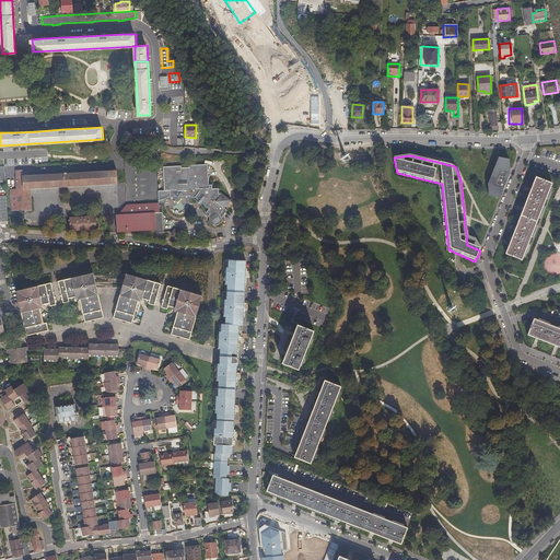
[(487,184),(488,195),(499,198),(510,172),(509,159),(498,158),(487,184)]
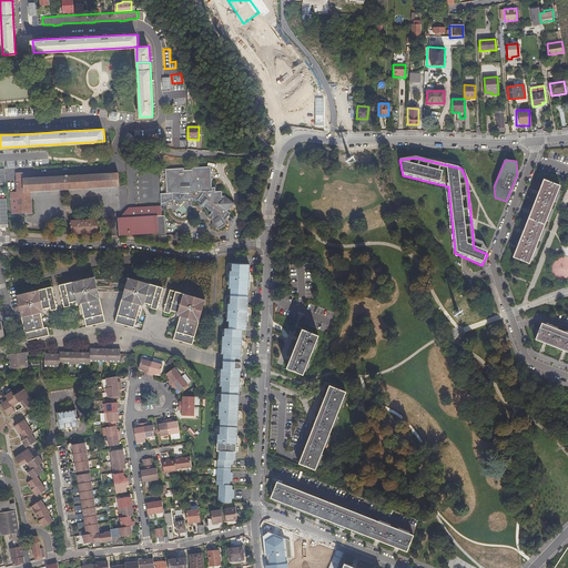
[(183,168),(169,168),(164,168),(165,192),(160,192),(161,205),(166,205),(166,203),(172,199),(172,200),(175,200),(180,204),(185,200),(184,199),(193,199),(193,201),(196,201),(198,201),(199,201),(208,209),(210,211),(211,212),(213,212),(210,215),(212,217),(212,219),(212,221),(212,225),(215,226),(217,230),(226,224),(225,221),(229,215),(227,214),(229,212),(229,211),(234,203),(225,196),(222,196),(222,191),(215,191),(215,188),(211,188),(210,166),(191,166),(191,170),(183,170),(183,168)]
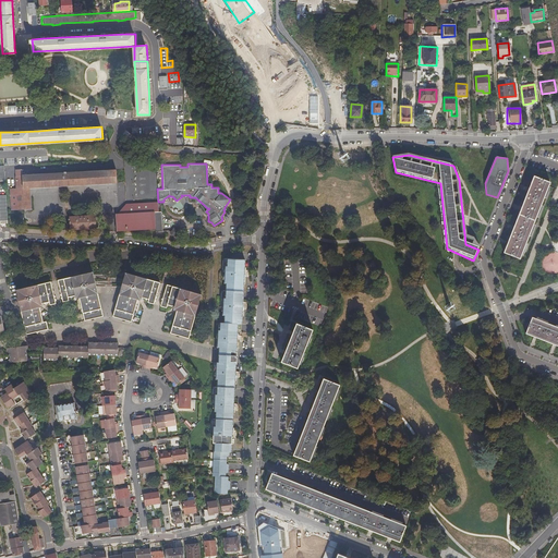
[(11,209),(29,208),(28,187),(117,182),(116,170),(76,172),(22,176),(22,169),(15,170),(16,189),(10,189),(11,209)]
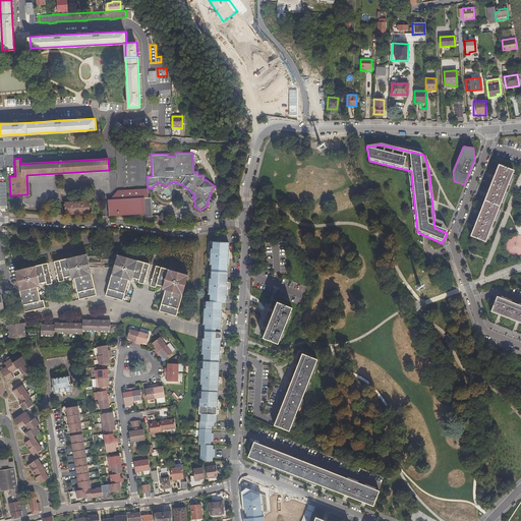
[(472,228),(469,236),(483,242),(513,171),(498,165),(493,177),(485,195),(478,212),(472,228)]
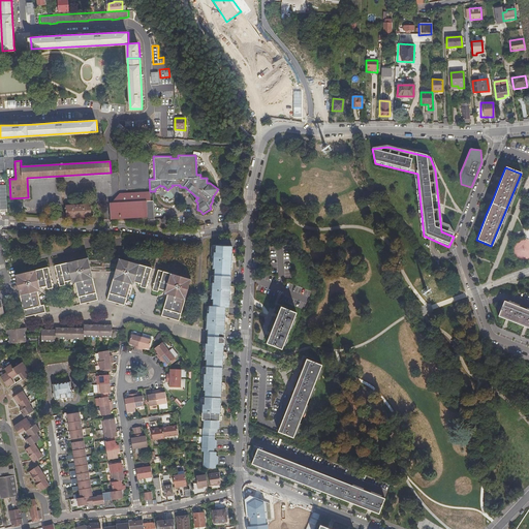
[(111,203),(110,203),(111,218),(147,216),(146,200),(150,199),(150,191),(122,192),(116,199),(117,203),(111,203)]
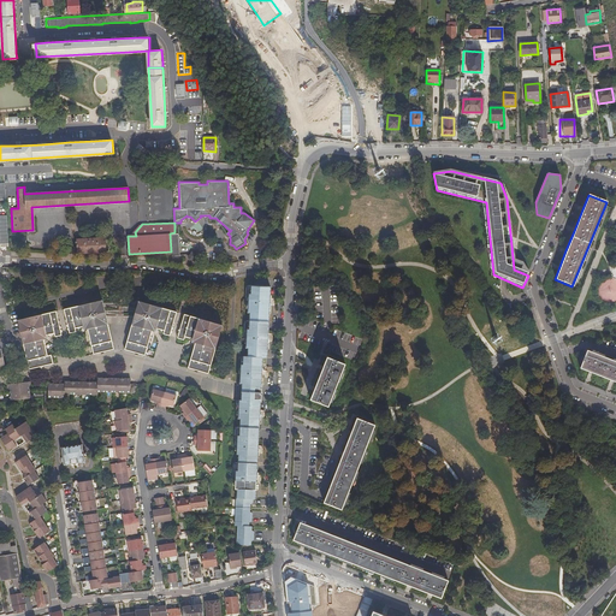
[(138,225),(129,236),(136,236),(135,232),(142,224),(138,225)]
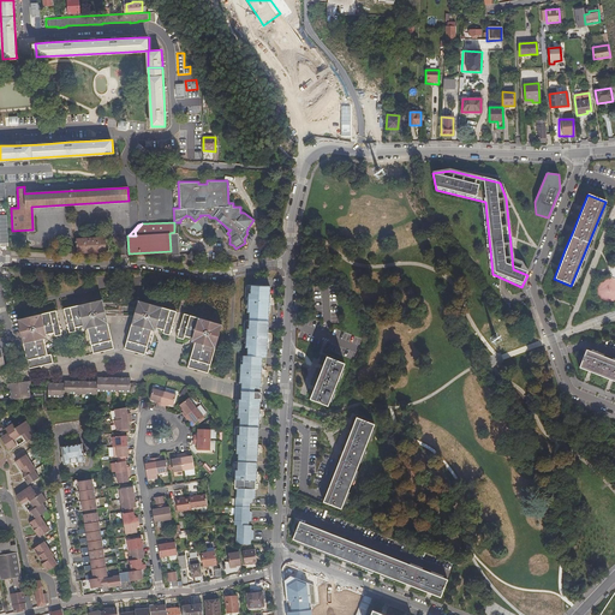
[(169,233),(171,251),(171,255),(179,254),(178,233),(178,232),(174,232),(169,233)]
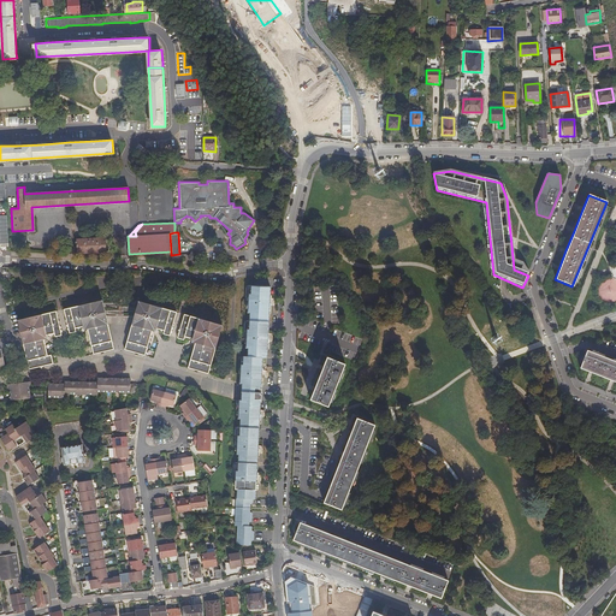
[(106,250),(105,237),(76,240),(77,253),(106,250)]
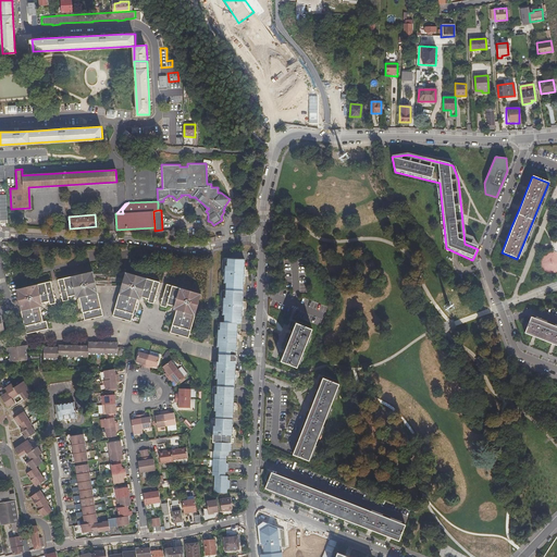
[(225,268),(224,279),(224,284),(226,284),(225,299),(224,299),(223,316),(225,316),(224,323),(221,323),(220,332),(218,332),(218,335),(218,348),(219,348),(219,356),(219,362),(219,363),(217,363),(215,380),(218,380),(218,395),(215,396),(214,411),(217,411),(215,428),(214,428),(213,444),(215,444),(214,452),(230,453),(232,453),(235,381),(237,376),(235,374),(236,364),(235,364),(236,357),(236,348),(237,337),(238,336),(237,333),(238,324),(242,324),(243,311),(244,310),(243,306),(244,279),(245,276),(244,273),(245,260),(227,259),(226,268),(225,268)]
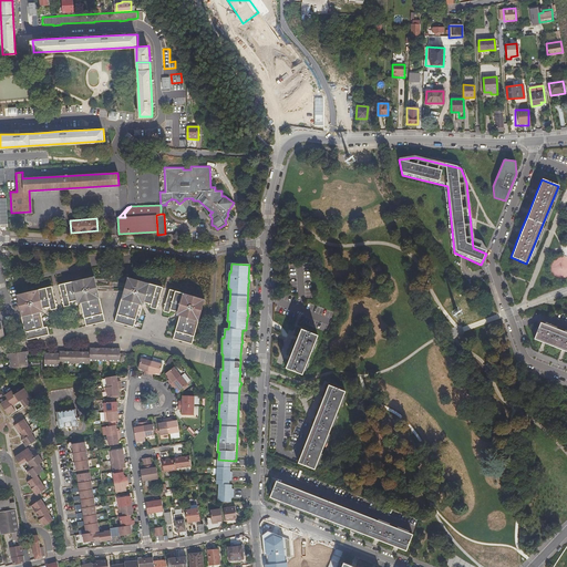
[(94,277),(59,285),(62,299),(61,300),(63,301),(62,303),(63,305),(64,307),(70,306),(70,302),(75,300),(79,301),(81,302),(86,327),(105,322),(95,279),(94,277)]
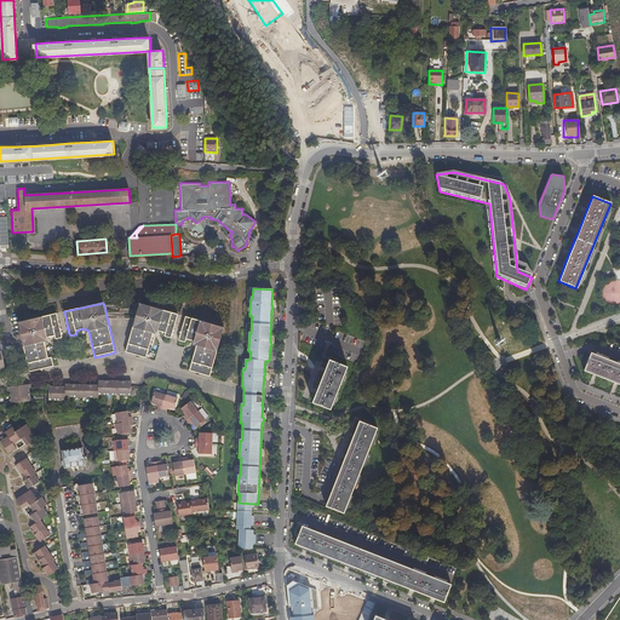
[(179,315),(141,304),(136,320),(133,328),(126,354),(136,356),(136,359),(139,359),(139,357),(147,360),(154,334),(156,333),(159,332),(166,333),(165,337),(172,339),(172,337),(174,336),(173,333),(176,332),(174,331),(179,315)]
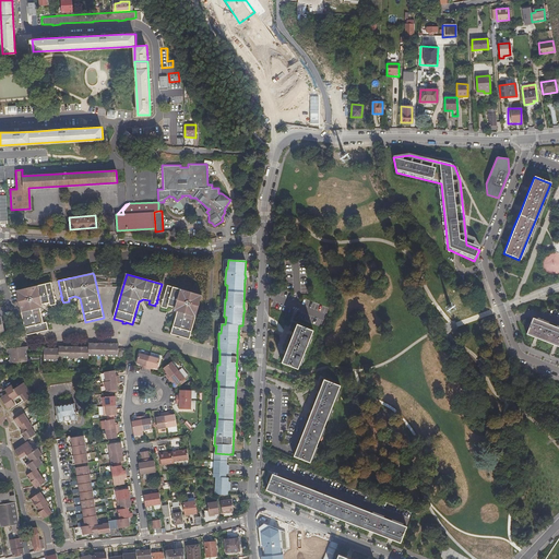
[(55,296),(51,282),(16,290),(26,335),(36,333),(37,335),(39,334),(39,332),(47,330),(46,323),(44,323),(40,308),(42,306),(43,304),(49,302),(50,306),(57,304),(56,302),(56,301),(57,300),(57,299),(56,299),(56,298),(56,297),(55,296)]
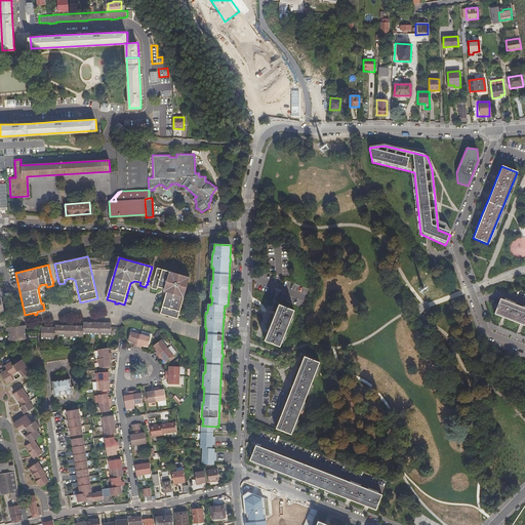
[(191,278),(166,271),(158,269),(154,282),(153,282),(154,284),(152,285),(153,287),(152,289),(158,290),(158,287),(164,289),(166,291),(166,292),(167,293),(161,315),(166,316),(166,318),(169,319),(169,317),(178,319),(191,278)]
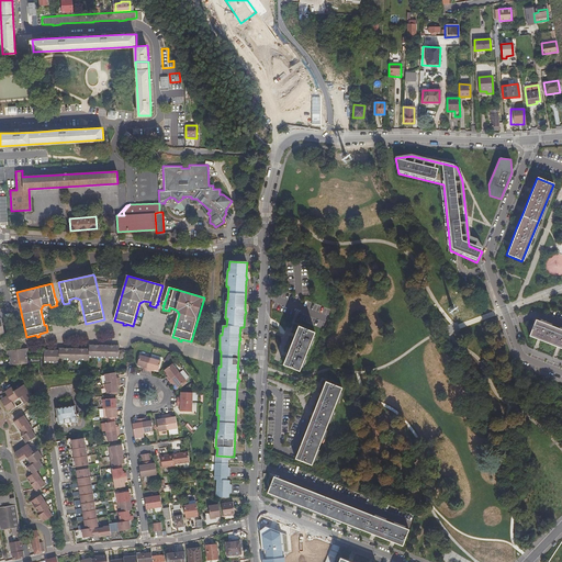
[(526,335),(528,336),(537,339),(558,348),(561,349),(561,330),(532,318),(526,335)]
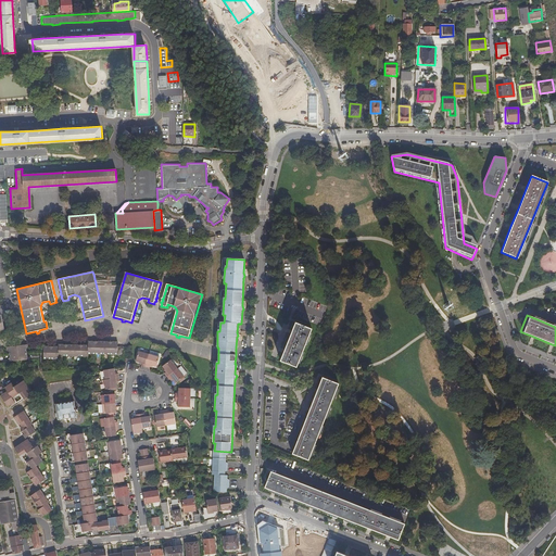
[(312,329),(295,323),(290,337),(285,350),(281,361),(297,367),(312,329)]
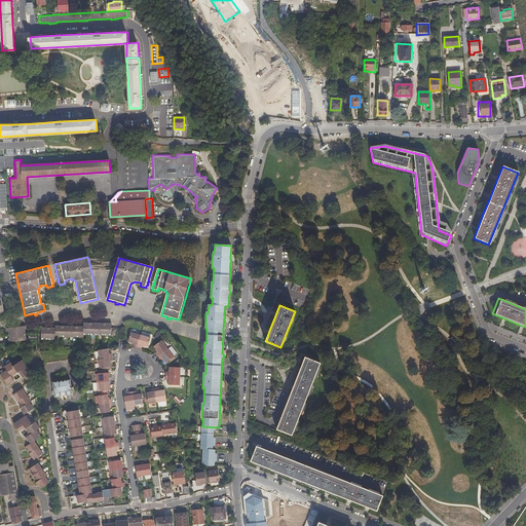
[(111,336),(111,328),(112,324),(108,324),(104,323),(102,323),(98,323),(94,323),(90,323),(87,323),(83,323),(83,326),(83,327),(81,327),(82,337),(83,337),(83,335),(90,335),(97,335),(104,335),(111,336)]
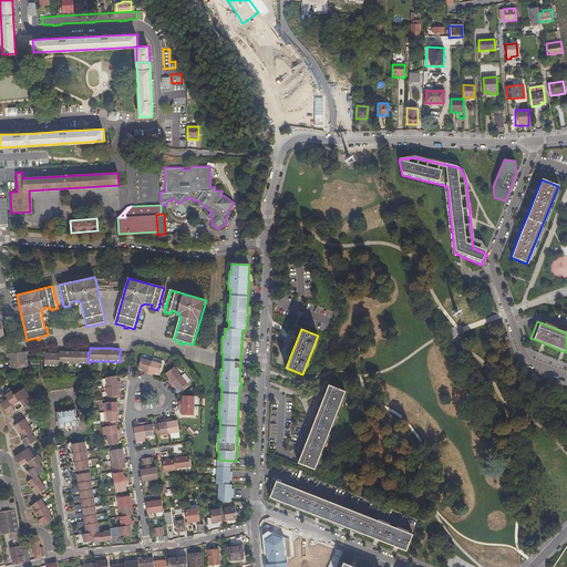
[(60,351),(60,352),(60,353),(55,353),(52,353),(49,353),(45,353),(44,367),(52,367),(59,367),(59,363),(66,363),(74,363),(82,363),(89,363),(88,352),(84,352),(82,352),(79,351),(74,351),(71,351),(66,351),(63,351),(60,351)]
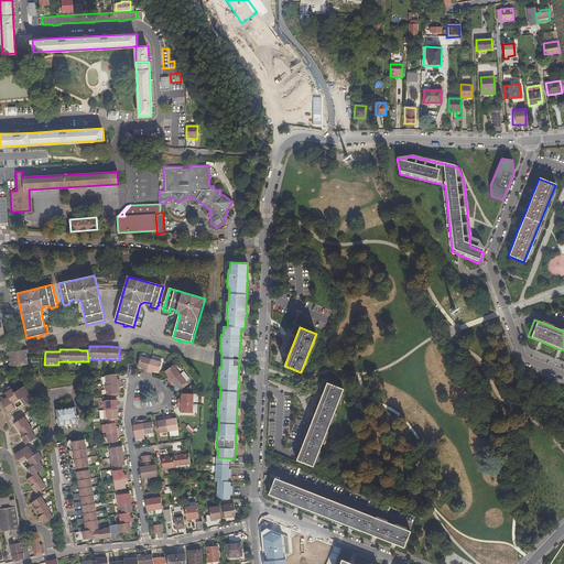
[(30,353),(30,350),(19,351),(8,353),(8,355),(9,355),(10,357),(10,360),(10,362),(11,366),(9,366),(9,368),(20,367),(20,366),(22,366),(22,367),(30,366),(31,366),(31,365),(31,364),(29,364),(29,360),(29,358),(28,355),(28,353),(30,353)]
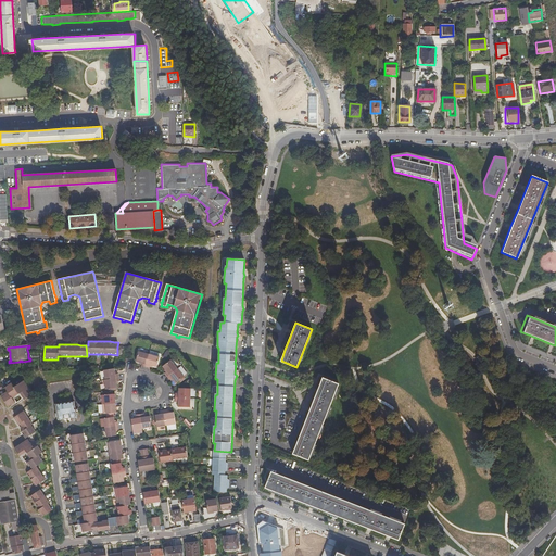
[(136,362),(142,363),(141,366),(146,367),(149,368),(150,365),(156,367),(160,357),(149,354),(138,352),(136,362)]
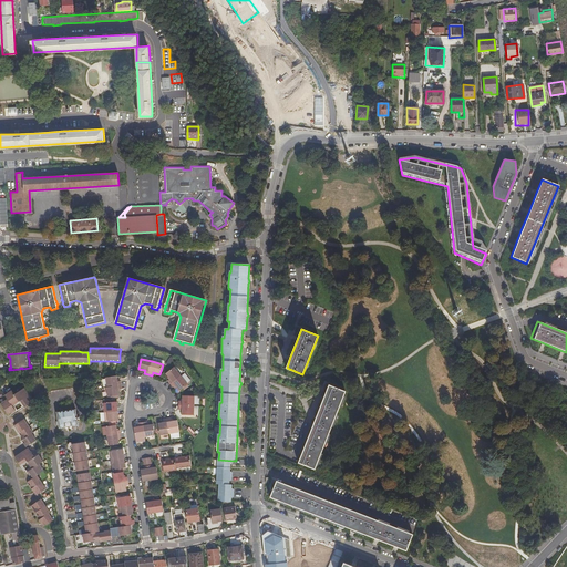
[(165,374),(169,380),(167,381),(171,384),(173,388),(175,387),(179,391),(187,385),(181,377),(174,368),(165,374)]
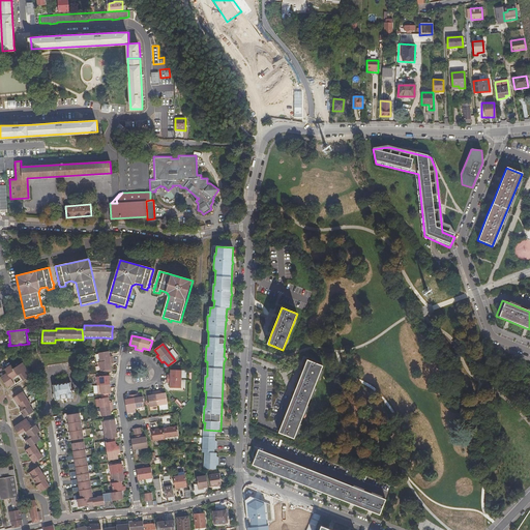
[(98,353),(100,362),(98,362),(100,372),(111,370),(111,364),(114,364),(113,360),(112,356),(110,357),(109,352),(98,353)]
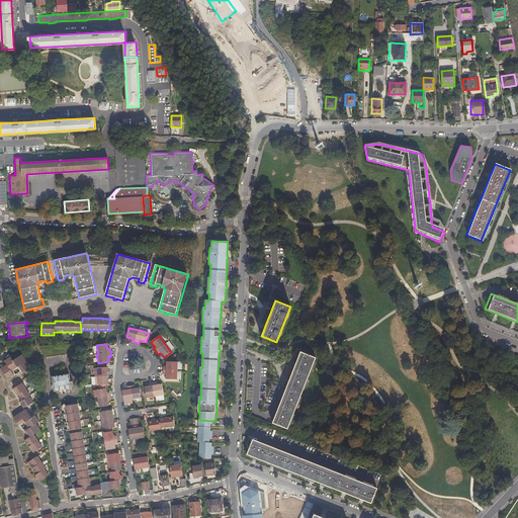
[(275,414),(272,422),(286,428),(316,357),(301,351),(294,367),(287,386),(286,387),(275,414)]
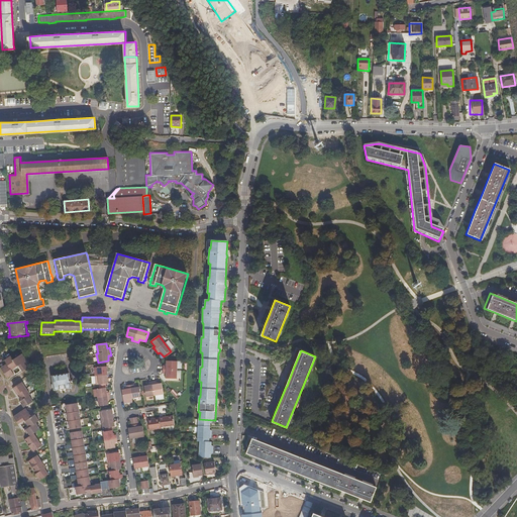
[(0,367),(7,378),(10,376),(12,378),(17,375),(15,373),(14,372),(13,373),(11,370),(18,365),(20,368),(19,369),(20,370),(21,372),(29,366),(20,352),(12,358),(10,354),(3,359),(5,363),(0,367)]
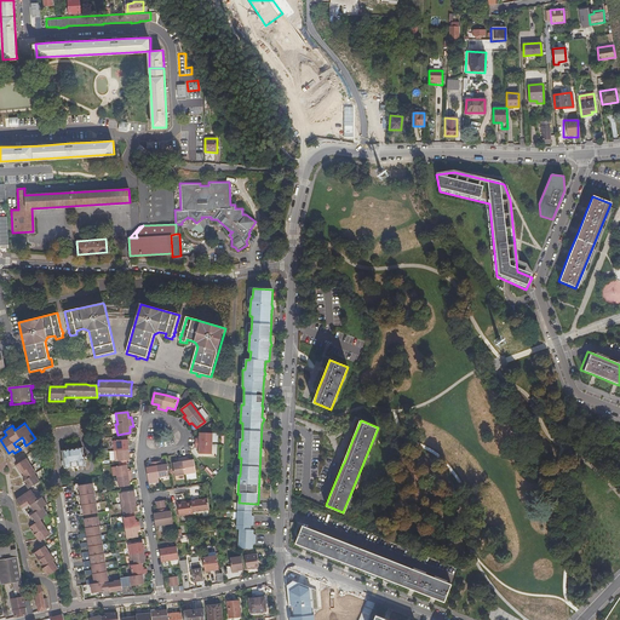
[(195,448),(199,448),(199,453),(212,454),(212,443),(212,434),(200,432),(199,438),(195,438),(195,443),(195,448)]
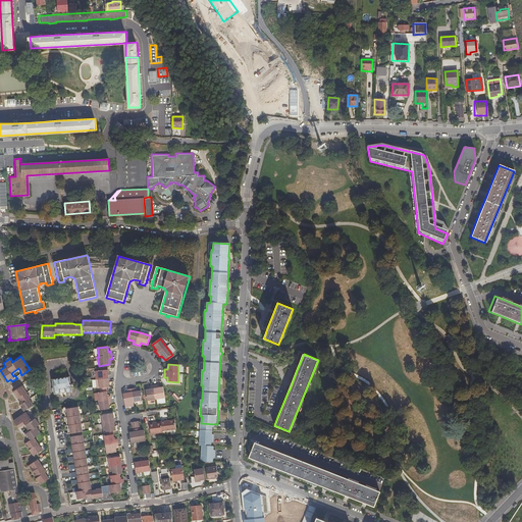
[(100,411),(109,410),(108,405),(111,404),(111,401),(110,397),(107,397),(106,389),(106,388),(109,387),(108,379),(108,370),(95,371),(96,380),(97,389),(99,388),(99,390),(100,393),(97,394),(98,402),(100,411)]
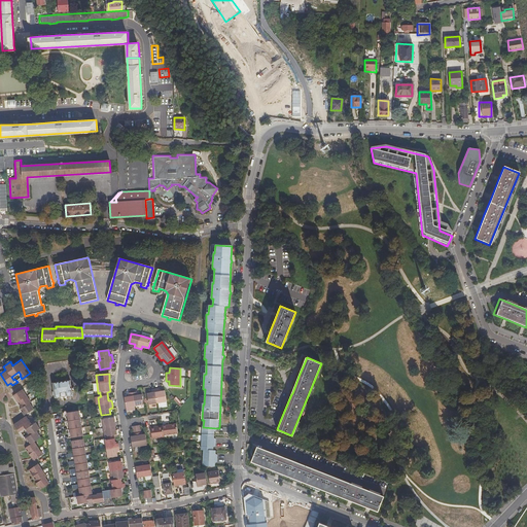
[(53,383),(55,397),(72,395),(70,380),(66,381),(66,377),(55,379),(56,382),(53,383)]
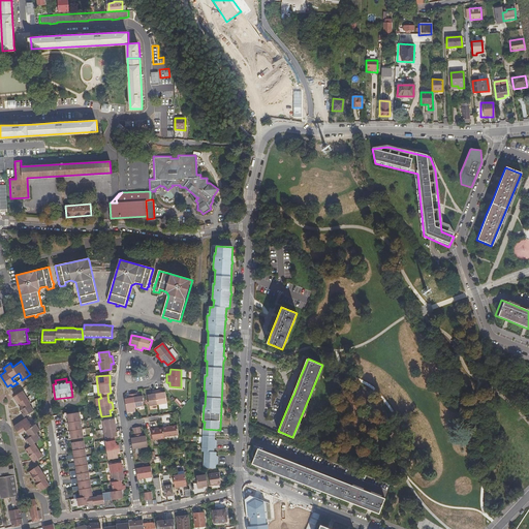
[(148,396),(150,407),(158,405),(167,404),(165,393),(160,394),(160,390),(156,391),(152,392),(153,395),(148,396)]
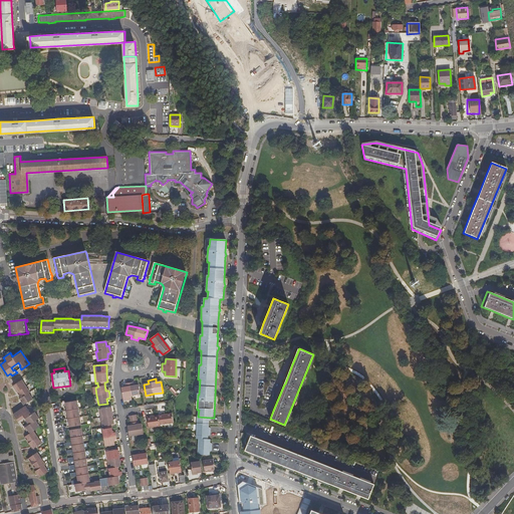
[(22,379),(14,384),(16,388),(15,389),(17,392),(18,391),(20,394),(19,395),(21,398),(23,401),(21,402),(24,405),(32,398),(28,392),(30,391),(22,379)]
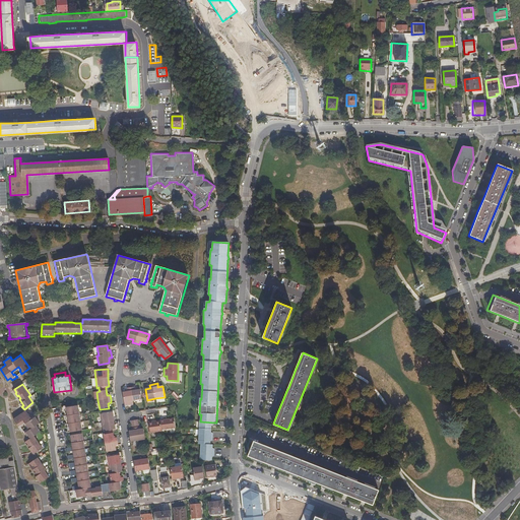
[(123,393),(124,402),(133,401),(141,399),(140,389),(135,390),(134,387),(131,388),(127,389),(127,392),(123,393)]
